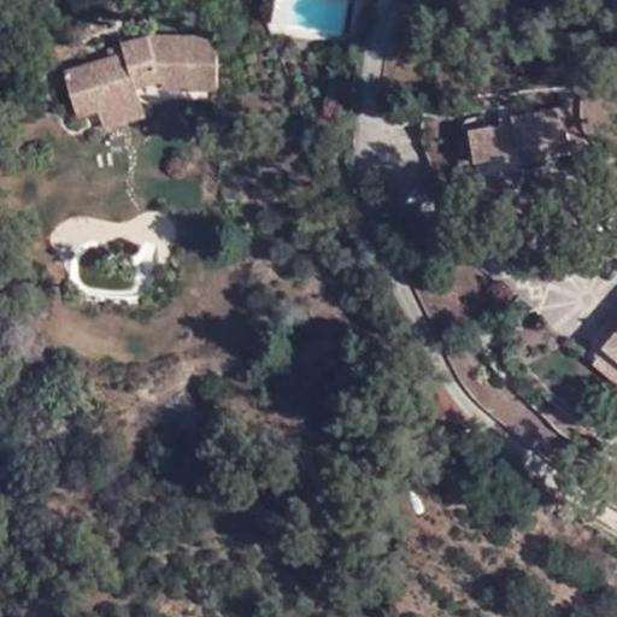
[(124,54),(65,71),(75,106),(95,100),(131,89),(162,81),(162,88),(215,88),(215,36),(150,36),(122,45),(124,54)]
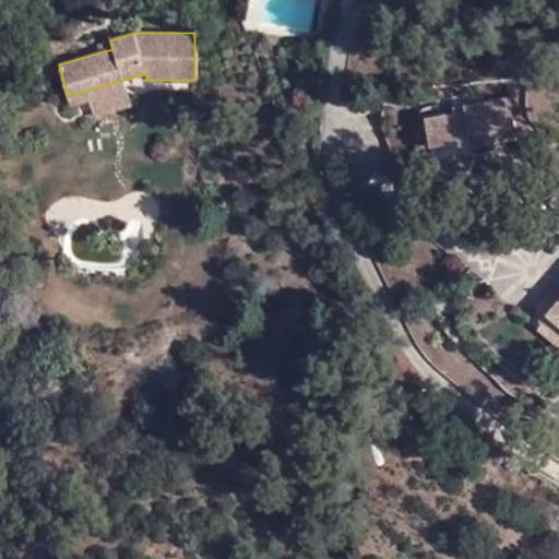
[(127,105),(119,81),(86,91),(94,115),(127,105)]
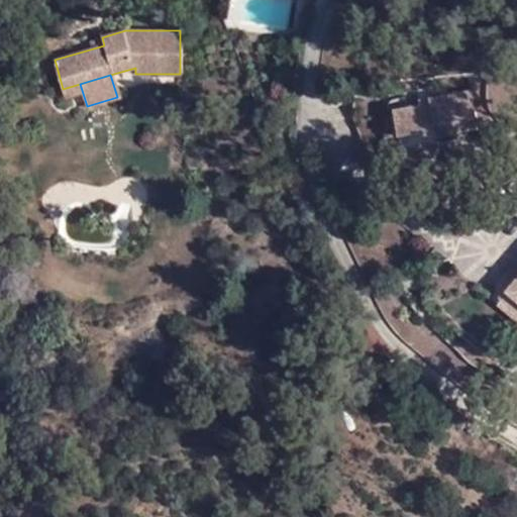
[(440,134),(438,128),(436,118),(479,109),(474,87),(432,97),(433,103),(399,111),(406,142),(440,134)]
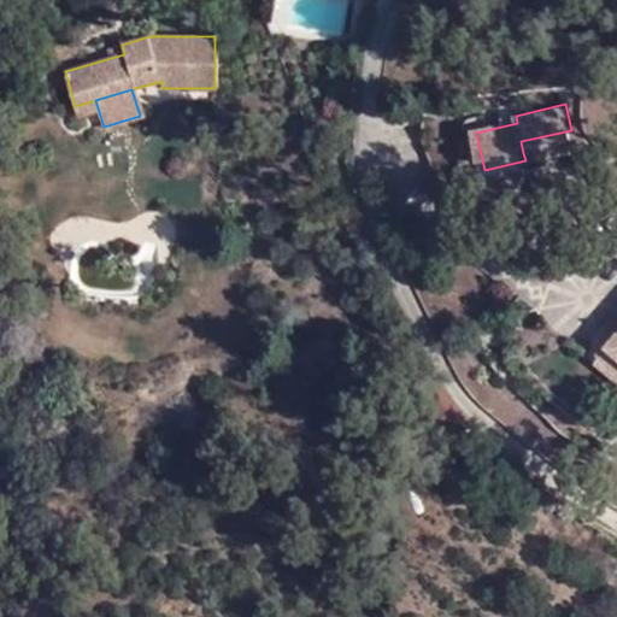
[(521,141),(523,153),(573,141),(571,130),(521,141)]
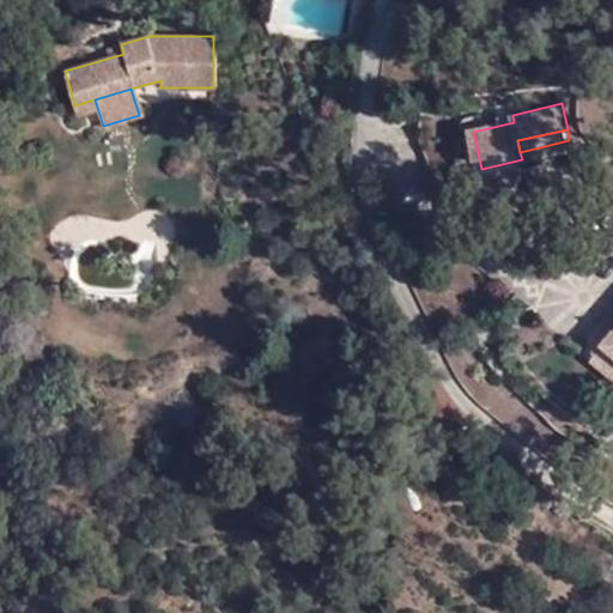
[(612,351),(604,344),(612,331),(612,303),(587,334),(589,364),(612,383),(612,351)]
